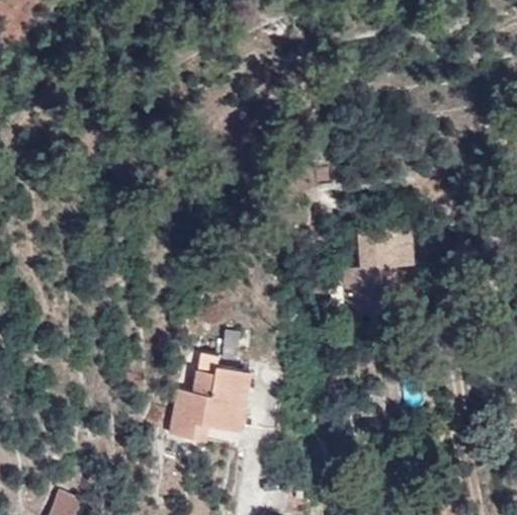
[(409,266),(408,227),(357,232),(359,269),(341,270),(344,315),(392,311),(389,268),(409,266)]
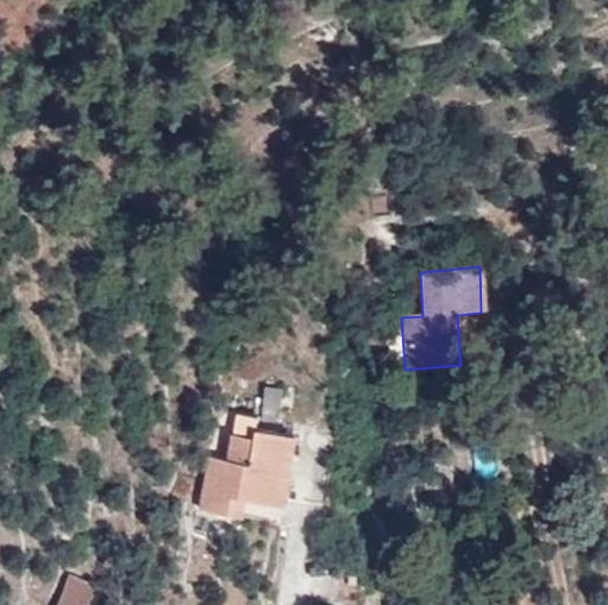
[(264,388),(262,423),(290,426),(293,390),(264,388)]
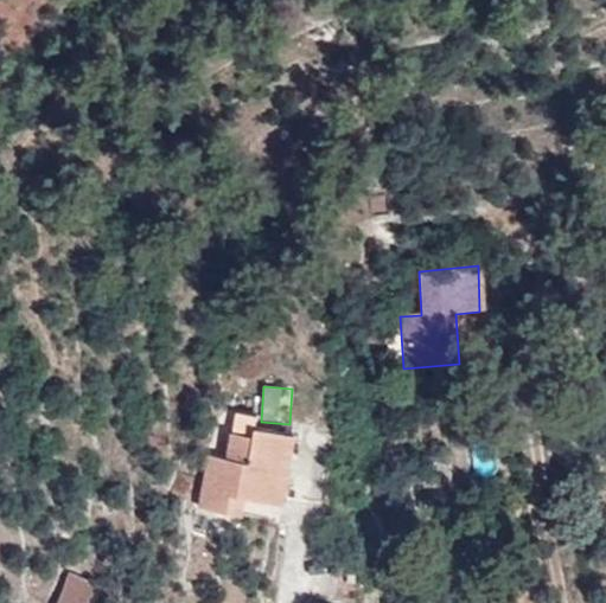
[(195,512),(223,518),(229,498),(247,501),(279,507),(293,436),(254,429),(252,437),(231,435),(224,463),(206,459),(195,512)]
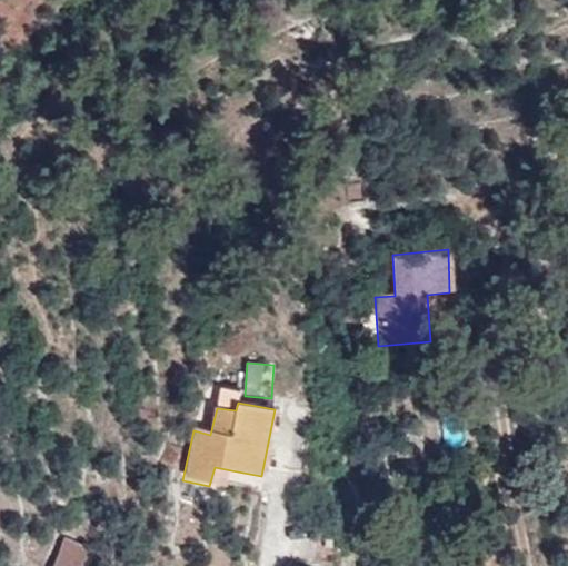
[(215,467),(209,486),(227,489),(231,470),(215,467)]
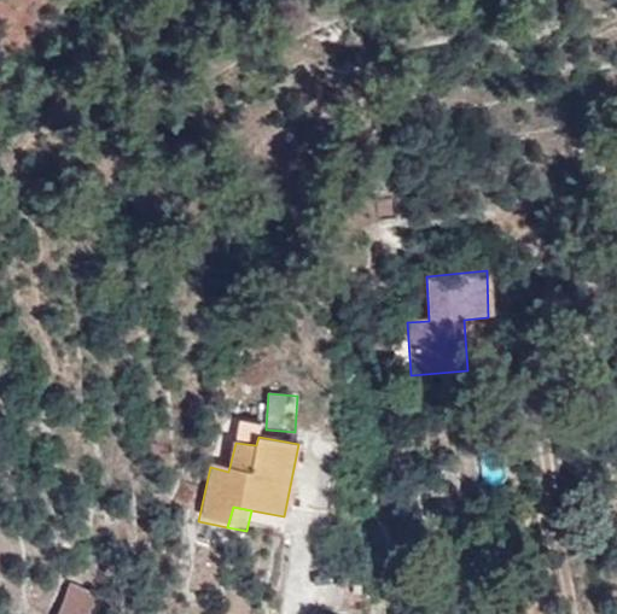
[(87,613),(95,596),(70,588),(58,613),(87,613)]
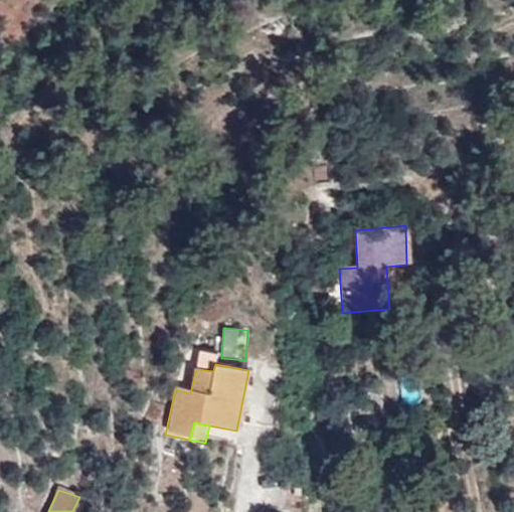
[(430,511),(427,500),(415,502),(417,511),(430,511)]
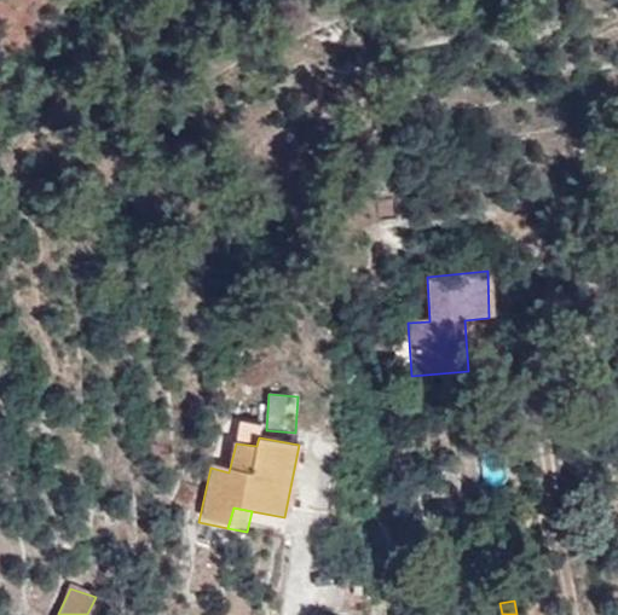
All buildings are outlined.
